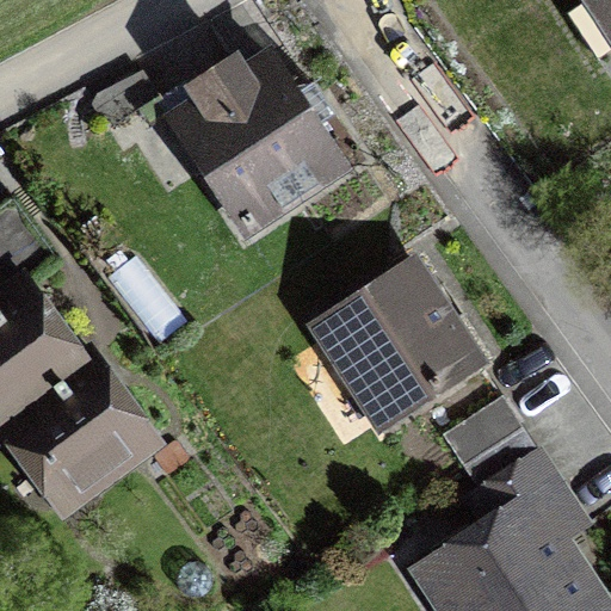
[(610,0),(585,0),(567,12),(598,60),(610,50),(610,0)]
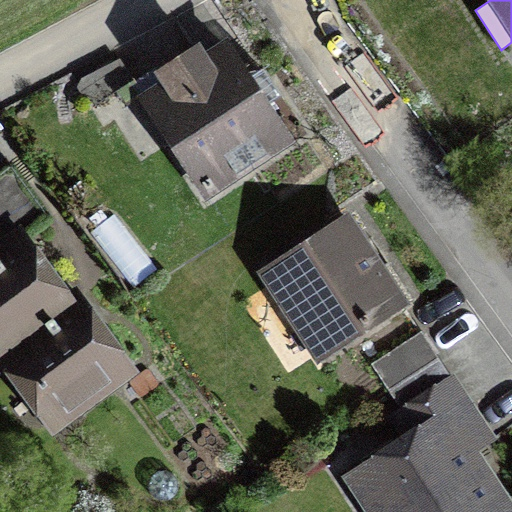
[(225,47),(145,99),(206,192),(285,139),(264,106),(257,110),(241,85),(247,81),(225,47)]
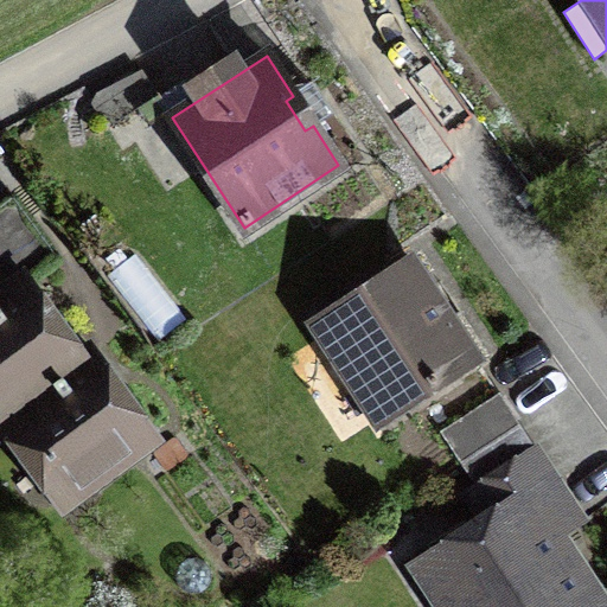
[(91,107),(109,138),(155,110),(138,80),(91,107)]
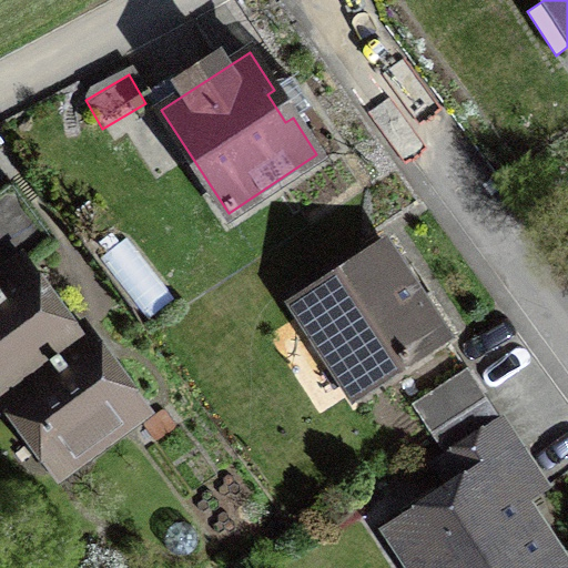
[(0,281),(3,280),(19,267),(53,243),(12,186),(0,195),(0,281)]
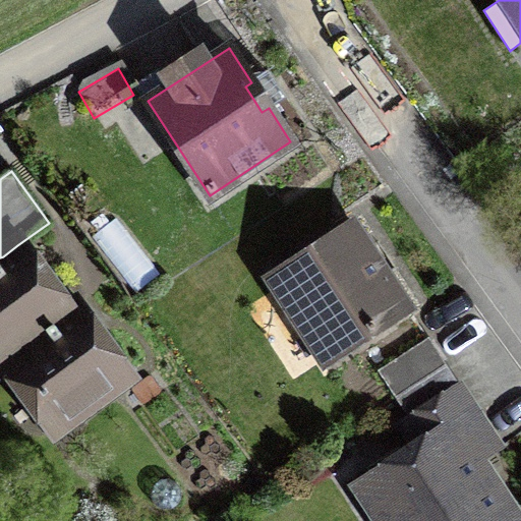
[(408,308),(352,223),(269,278),(271,281),(275,278),(327,357),(323,360),(324,363),(408,308)]
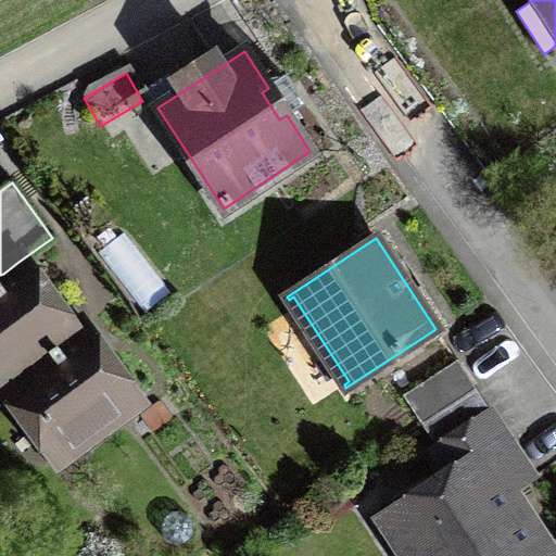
[(0,390),(8,384),(71,333),(19,262),(3,274),(0,275),(0,390)]
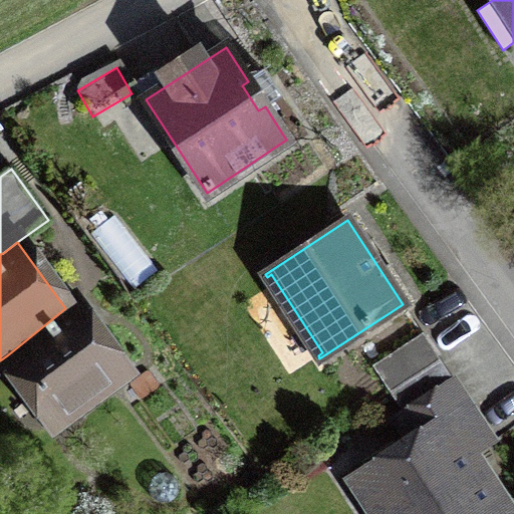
[(65,308),(7,355),(55,422),(122,372),(130,364),(121,352),(112,358),(72,303),(65,308)]
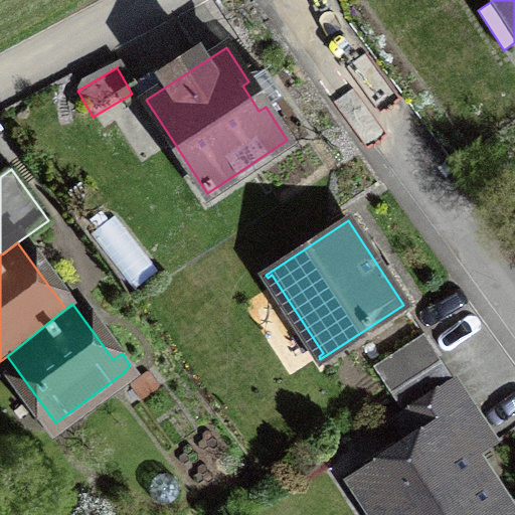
[(390,391),(439,360),(422,334),(373,366),(390,391)]
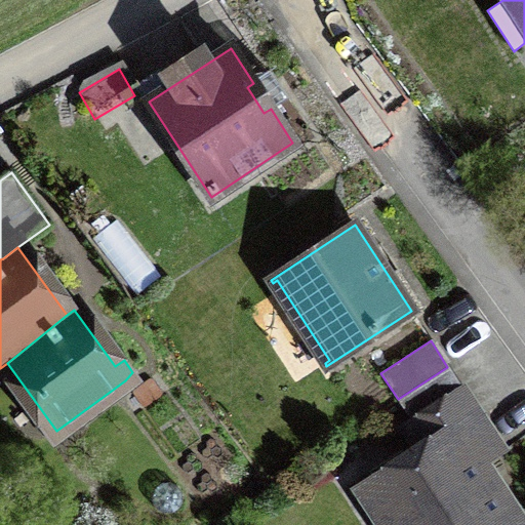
[(447,367),(398,399),(413,423),(405,429),(420,452),(363,489),(385,524),(521,524),(480,462),(469,459),(458,463),(450,451),(479,433),(482,426),(463,392),(447,367)]
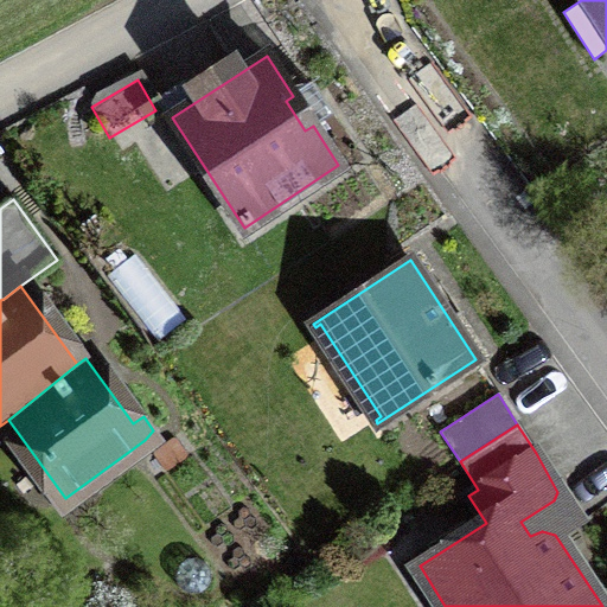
All buildings are outlined.
